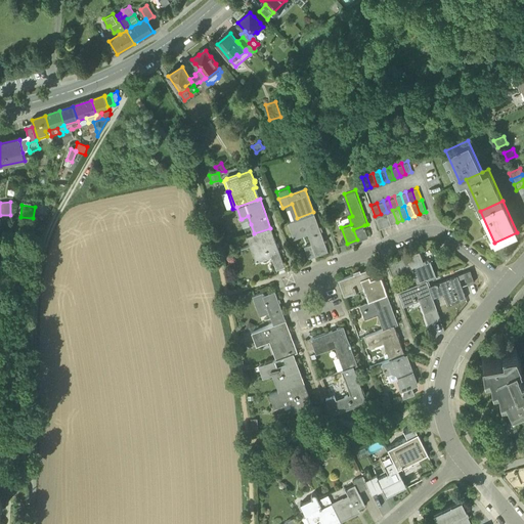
[(392,210),(387,212),(391,224),(397,222),(392,210)]
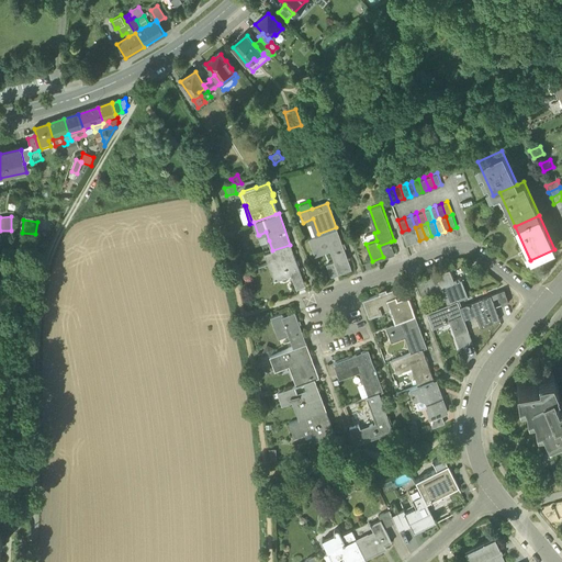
[(351,269),(336,227),(318,234),(308,238),(313,250),(328,245),(329,250),(334,260),(338,273),(351,269)]
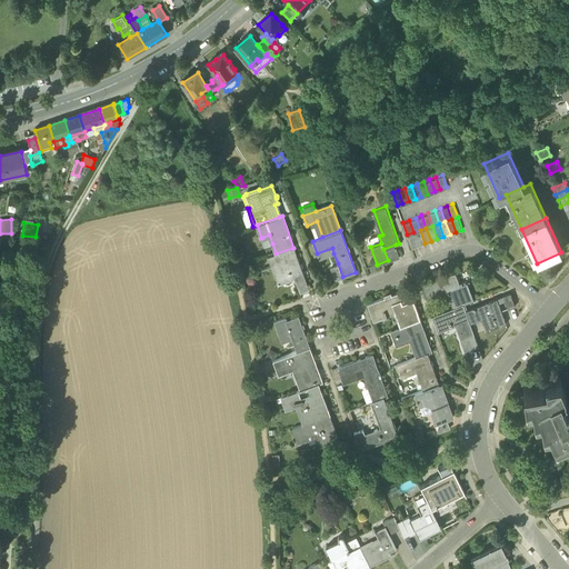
[(420,230),(413,232),(418,246),(425,243),(420,230)]
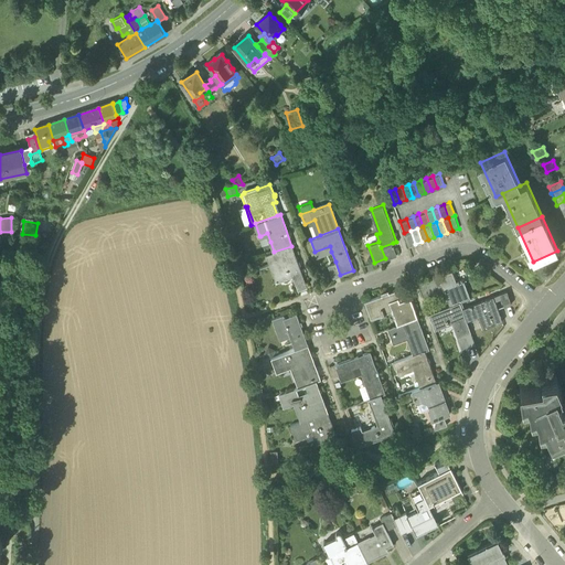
[(235,231),(226,234),(228,242),(237,238),(235,231)]
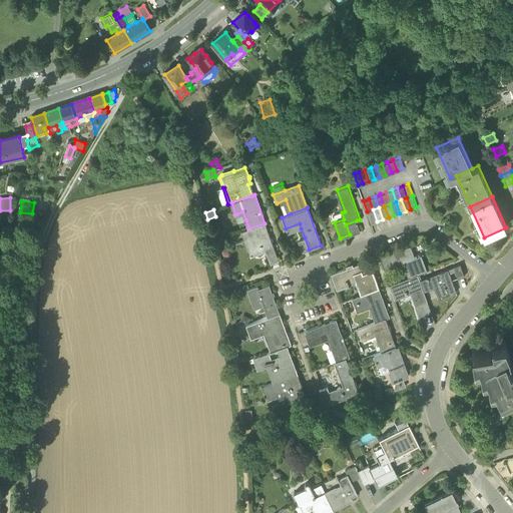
[(373,209),(367,211),(372,223),(377,221),(373,209)]
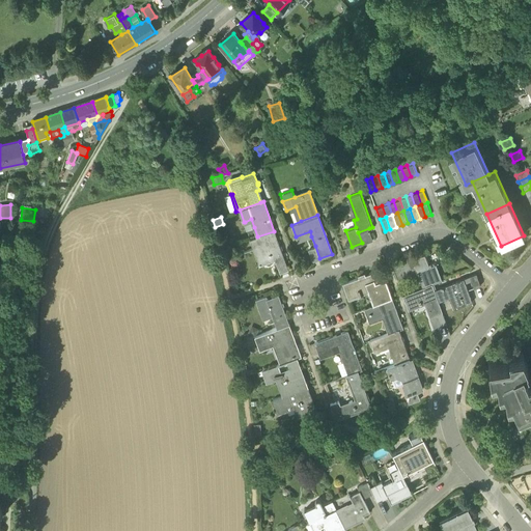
[(251,219),(245,222),(248,229),(254,227),(251,219)]
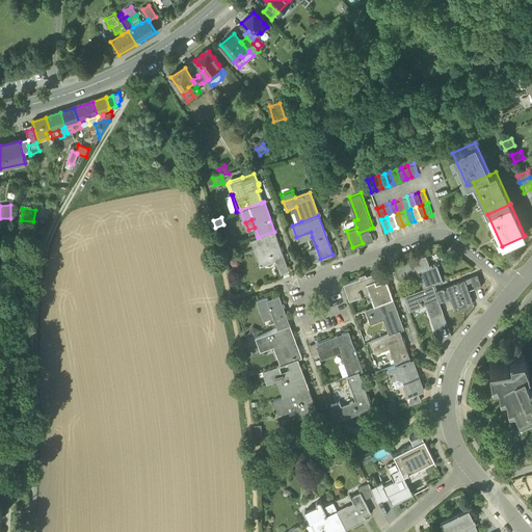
[(36,227),(24,225),(23,234),(35,236),(36,227)]
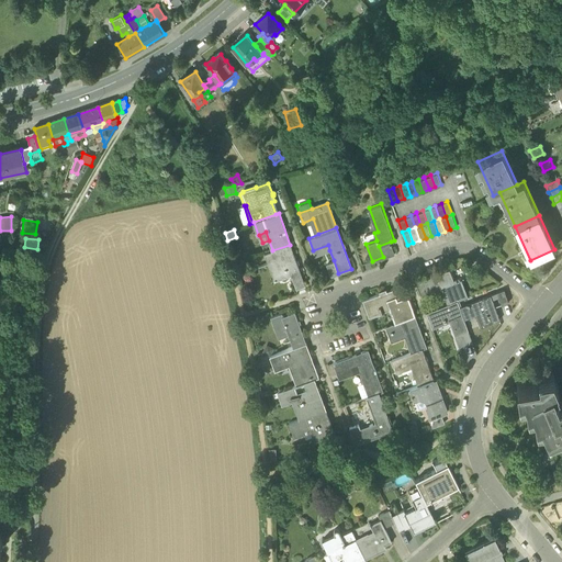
[(379,246),(383,257),(395,254),(391,242),(379,246)]
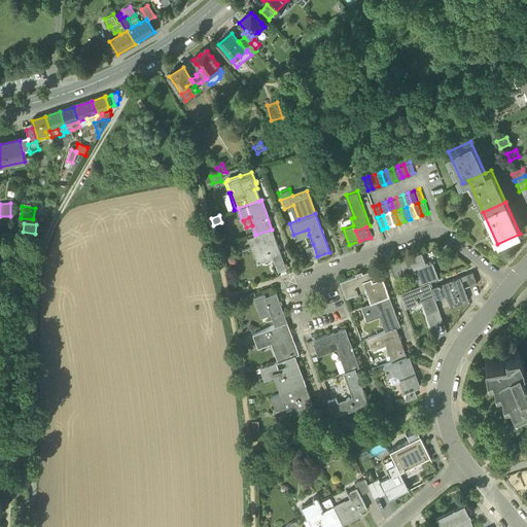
[(282,255),(272,230),(255,235),(248,238),(252,249),(258,247),(265,261),(273,258),(282,255)]
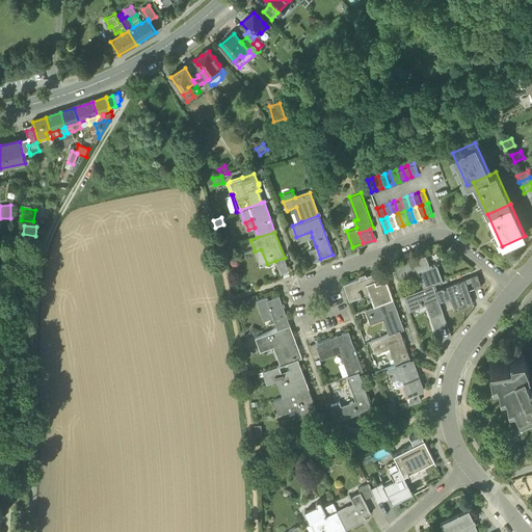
[(298,242),(312,237),(311,232),(296,237),(298,242)]
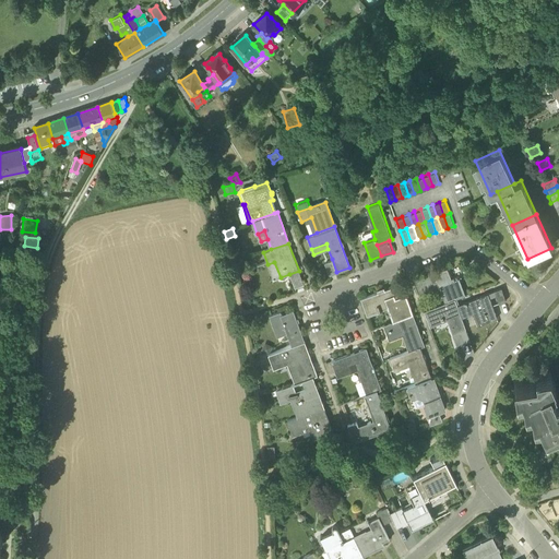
[(324,262),(329,275),(336,272),(332,259),(324,262)]
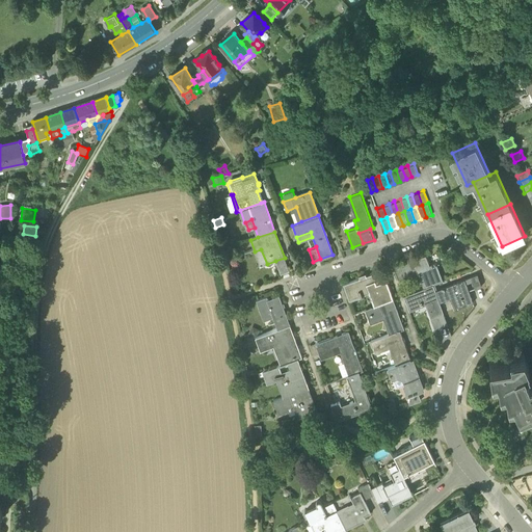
[(260,267),(267,264),(261,249),(255,251),(260,267)]
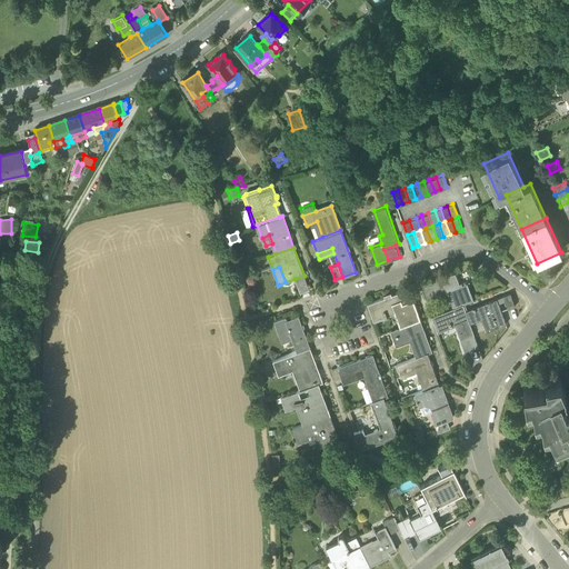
[(441,277),(446,289),(447,292),(458,288),(457,286),(460,285),(456,271),(441,277)]
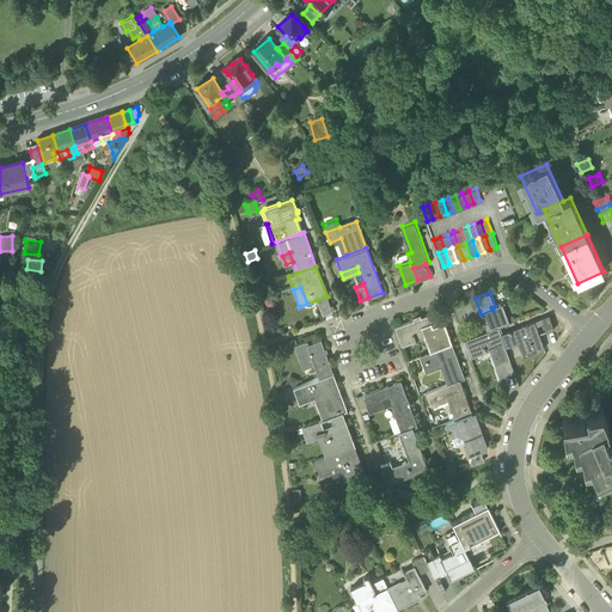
[(317,300),(323,316),(332,311),(328,297),(317,300)]
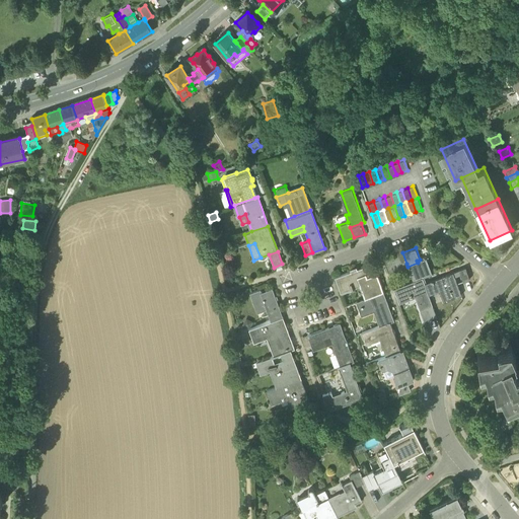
[(387,271),(406,264),(402,252),(384,260),(387,271)]
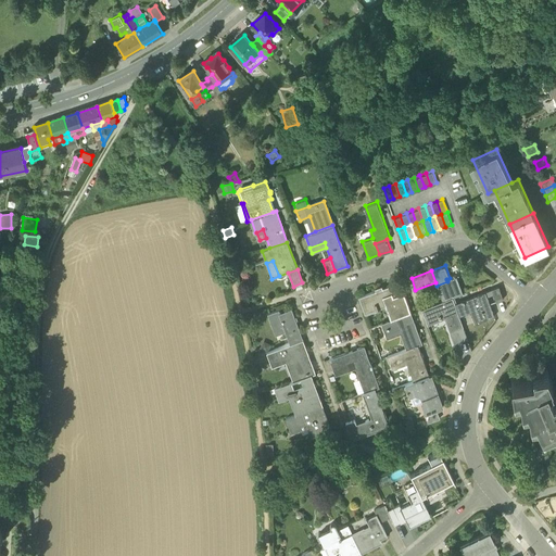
[(456,276),(450,278),(446,279),(447,281),(437,286),(442,300),(452,297),(463,292),(456,276)]
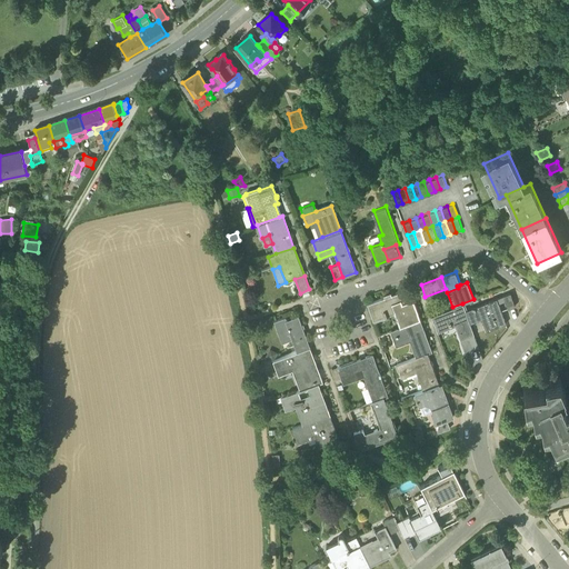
[(409,287),(397,291),(401,303),(413,299),(409,287)]
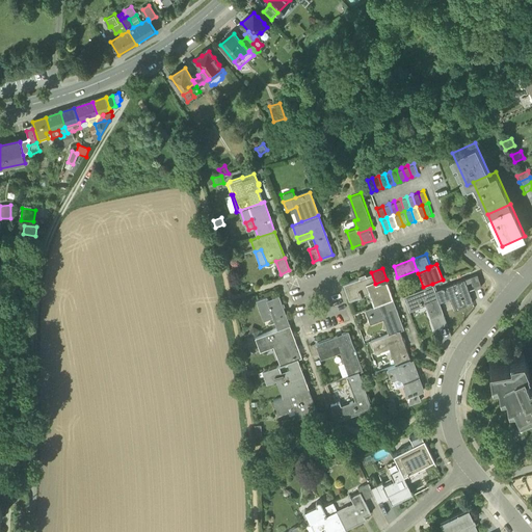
[(371,272),(366,274),(370,286),(367,287),(369,291),(368,292),(370,297),(371,296),(390,289),(387,280),(375,284),(371,272)]
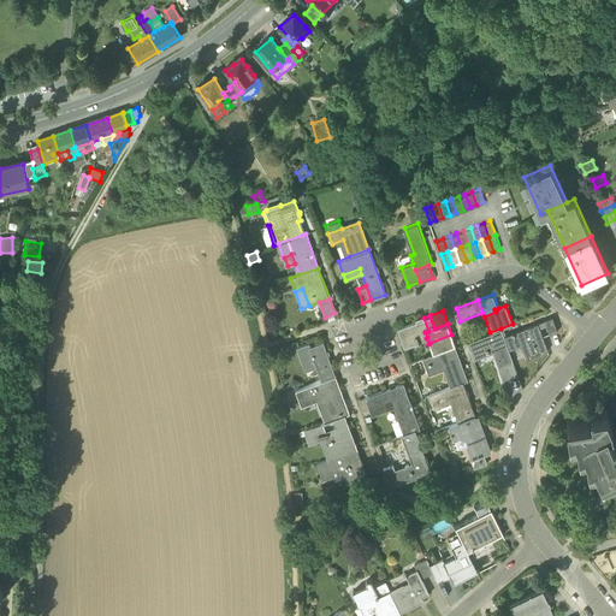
[(544,320),(550,335),(558,331),(552,317),(544,320)]
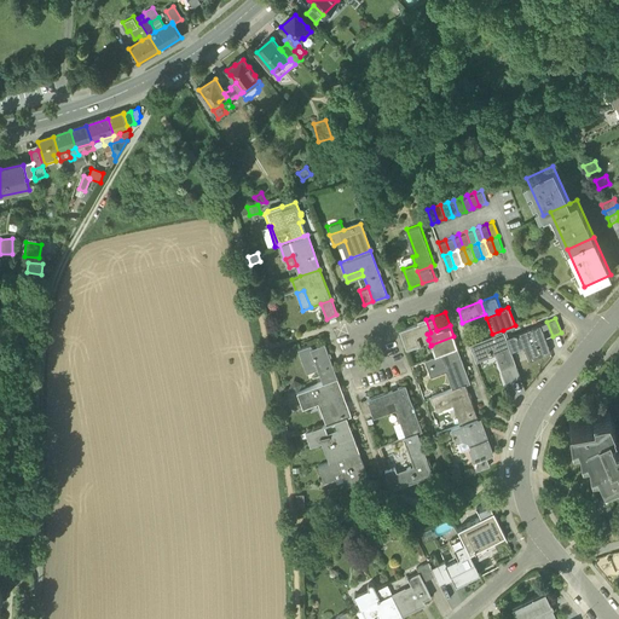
[(406,347),(428,340),(429,339),(427,334),(431,333),(426,319),(406,327),(399,329),(406,347)]
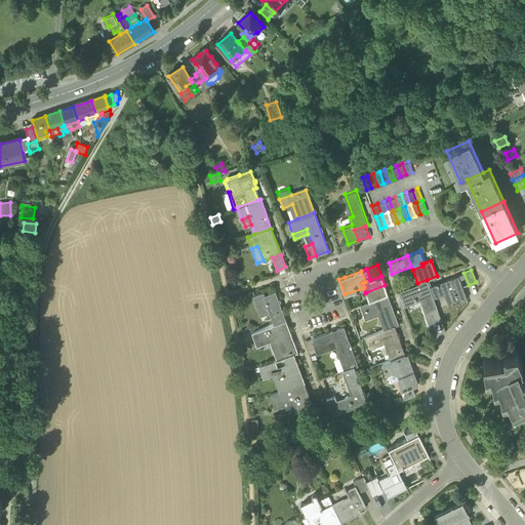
[(458,275),(430,285),(433,295),(446,291),(451,305),(460,301),(460,300),(467,298),(458,275)]
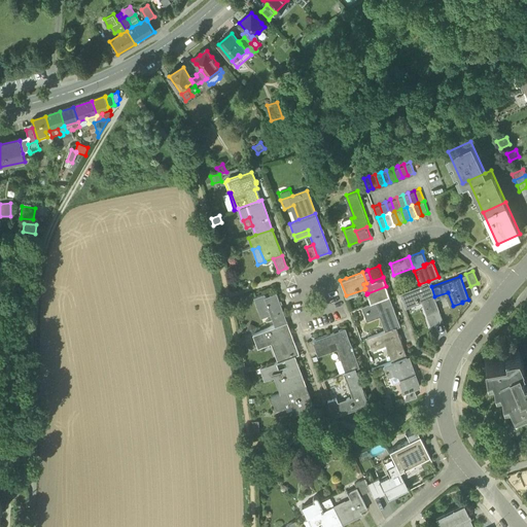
[(431,286),(428,281),(419,284),(399,291),(405,304),(422,297),(428,313),(432,312),(440,309),(434,296),(431,286)]
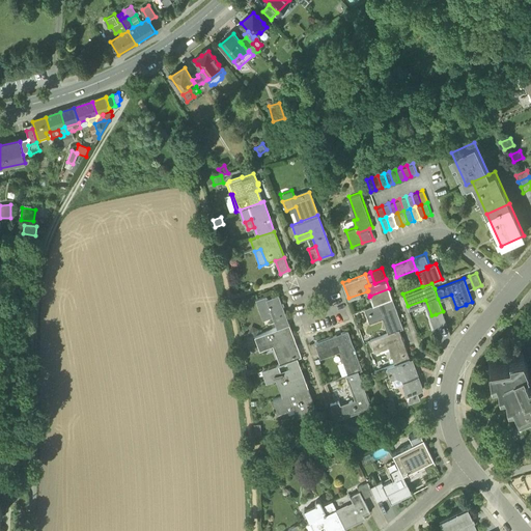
[(370,296),(373,304),(392,298),(389,288),(370,296)]
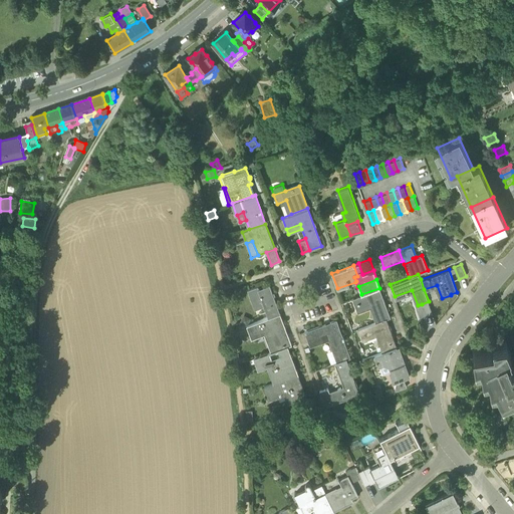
[(265,307),(269,318),(280,314),(270,286),(259,290),(258,287),(248,291),(253,306),(263,302),(265,307)]
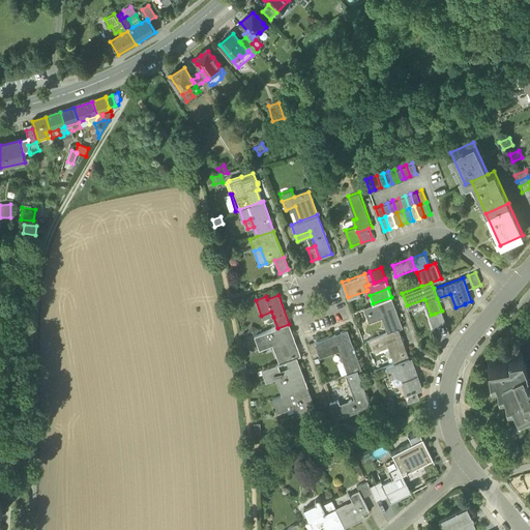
[(373,303),(367,305),(372,316),(381,313),(388,331),(398,327),(402,326),(391,297),(373,303)]
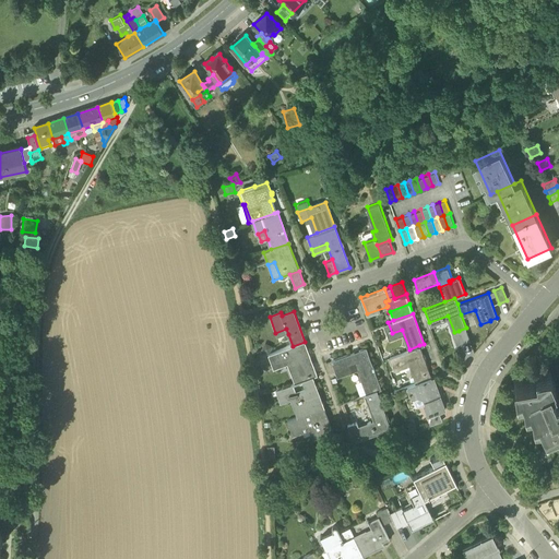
[(459,331),(463,342),(470,340),(466,328),(459,331)]
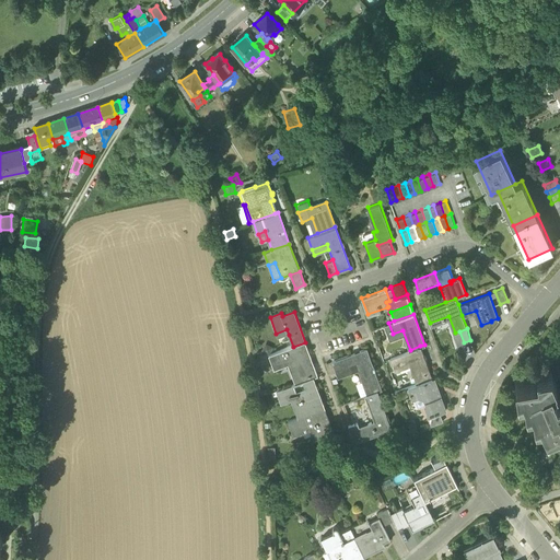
[(278,338),(289,335),(287,329),(276,334),(278,338)]
